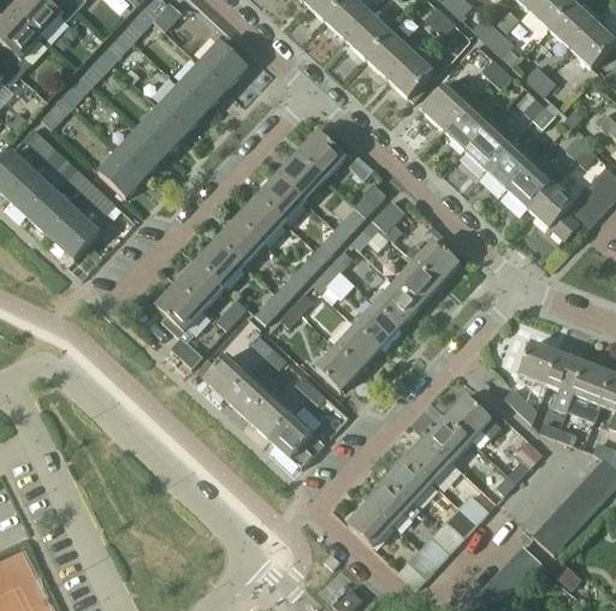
[(19,0),(12,9),(42,37),(63,16),(69,21),(78,11),(66,0),(19,0)]
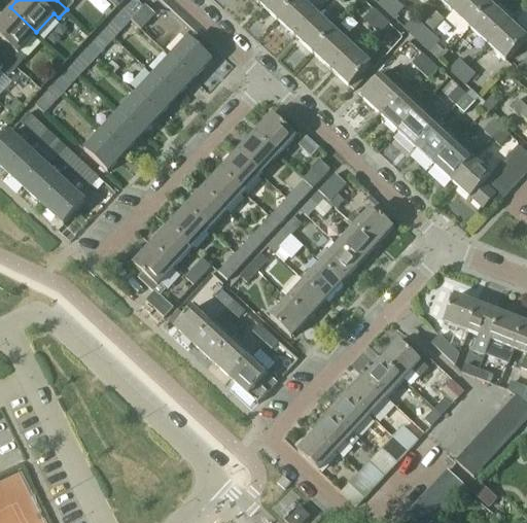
[(57,0),(67,9),(75,0),(57,0)]
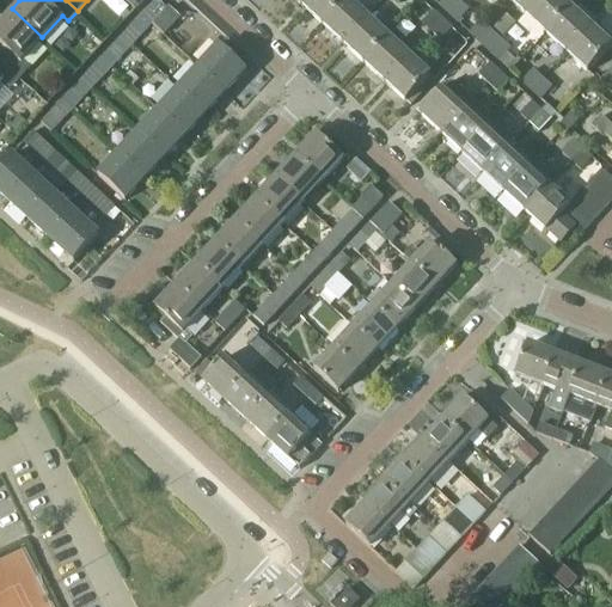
[(153,0),(141,13),(151,23),(169,5),(164,0),(153,0)]
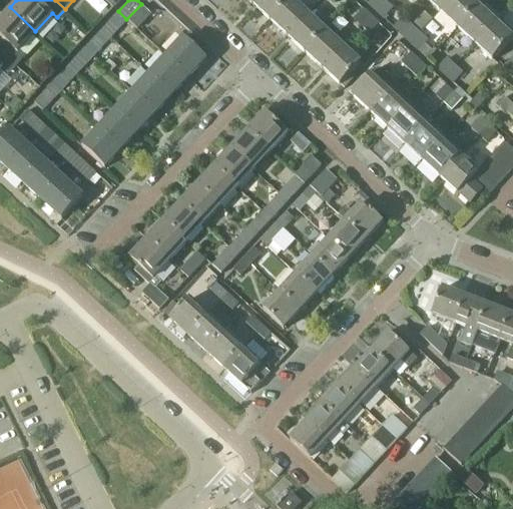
[(271,17),(286,0),(253,0),(252,1),(271,17)]
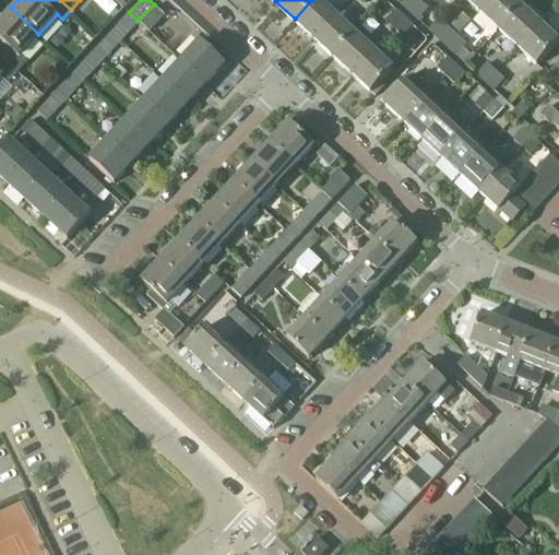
[(313,36),(336,12),(323,0),(311,0),(295,19),(313,36)]
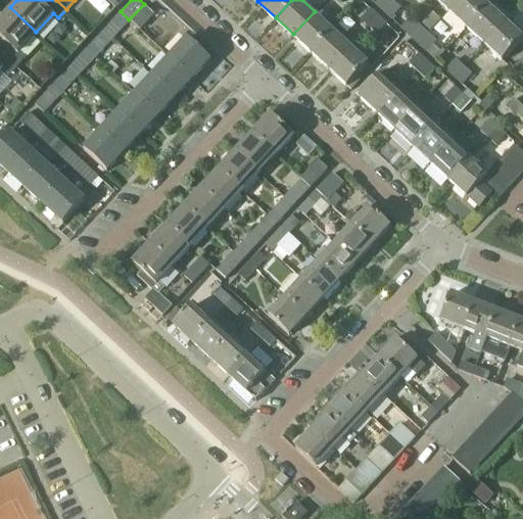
[(383,9),(391,0),(376,0),(375,1),(383,9)]
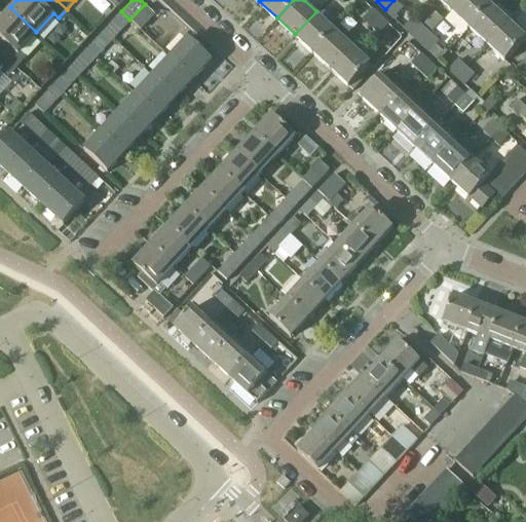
[(393,0),(385,9),(393,16),(404,5),(398,0),(393,0)]
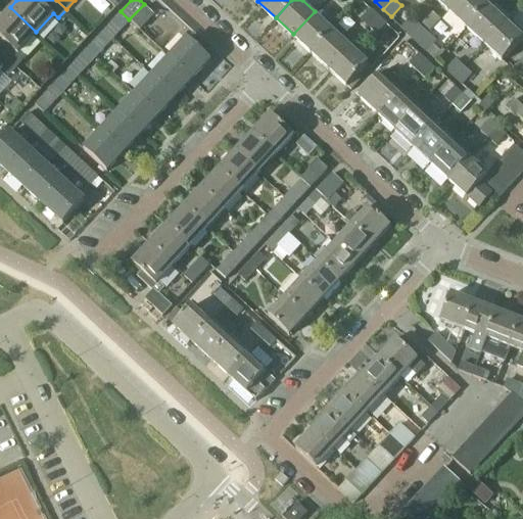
[(440,0),(449,8),(457,0),(440,0)]
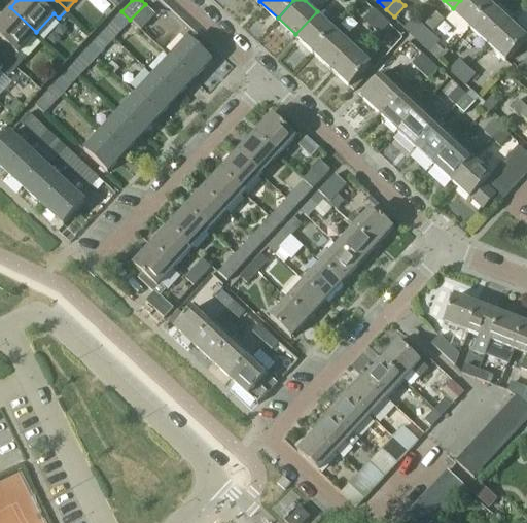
[(469,25),(491,2),(489,0),(460,0),(453,8),(469,25)]
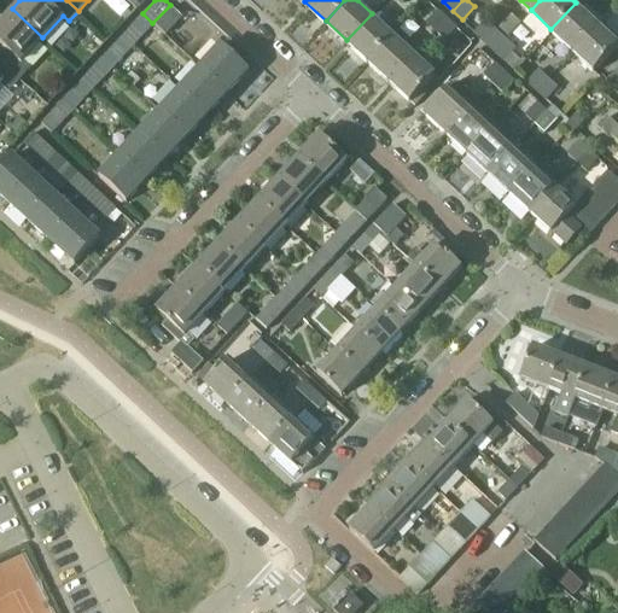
[(572,50),(598,23),(576,3),(551,29),(572,50)]
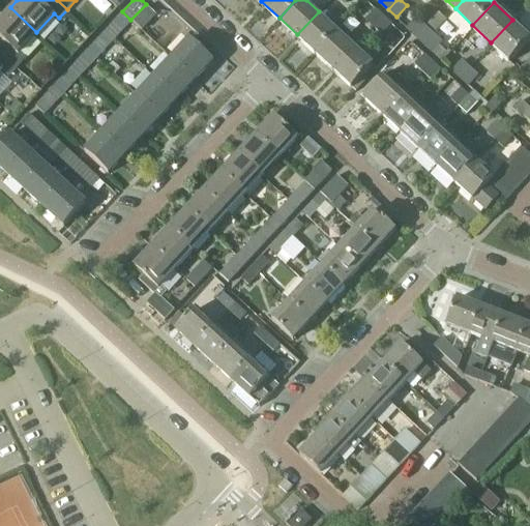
[(374,24),(384,13),(376,6),(366,17),(374,24)]
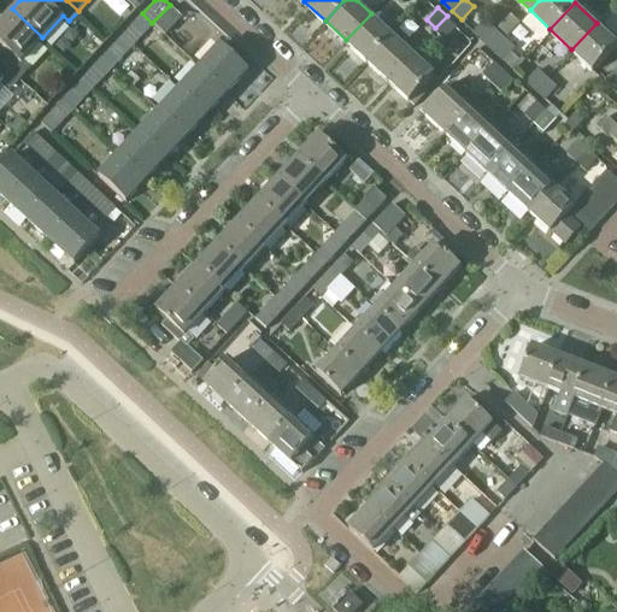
[(23,59),(42,37),(12,9),(0,22),(0,37),(5,42),(0,47),(0,58),(18,76),(29,64),(23,59)]
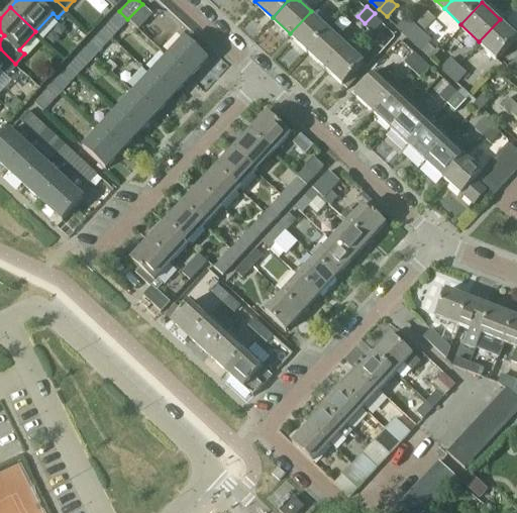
[(110,37),(127,19),(119,11),(102,29),(110,37)]
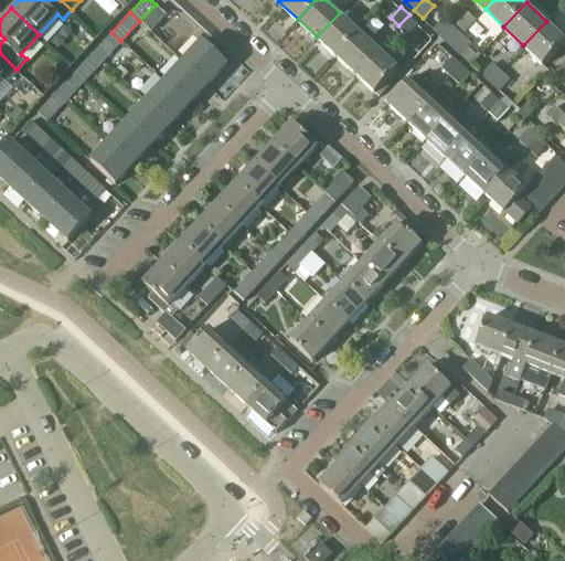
[(337,54),(360,30),(340,12),(317,36),(337,54)]
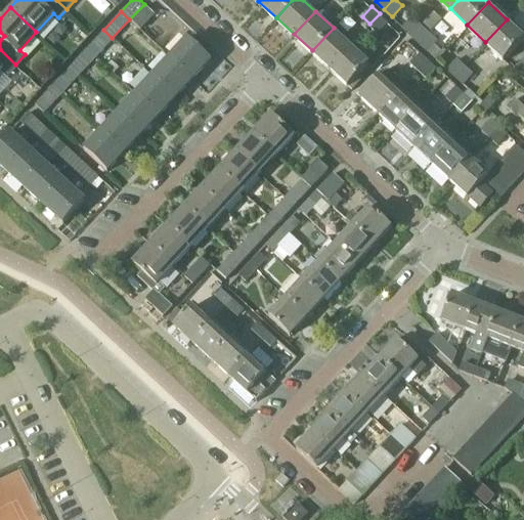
[(380,13),(369,24),(378,31),(387,20),(380,13)]
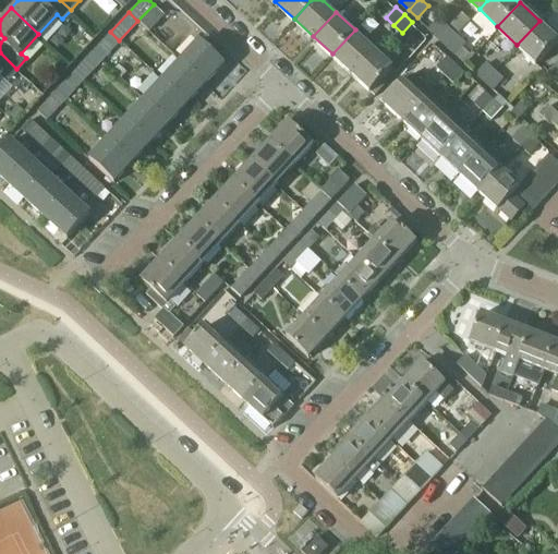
[(439,15),(428,27),(447,45),(458,33),(439,15)]
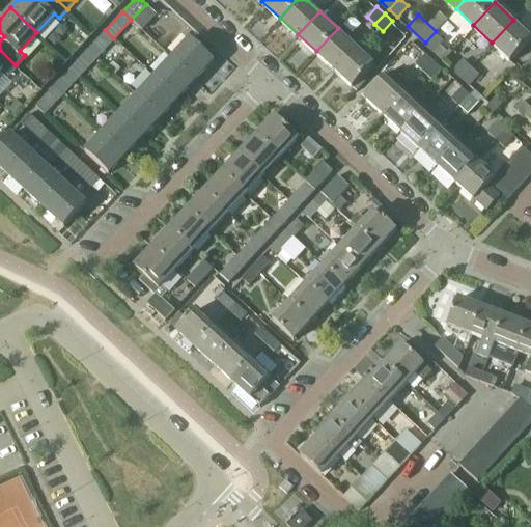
[(530,35),(513,20),(492,43),(510,59),(530,36),(530,35)]
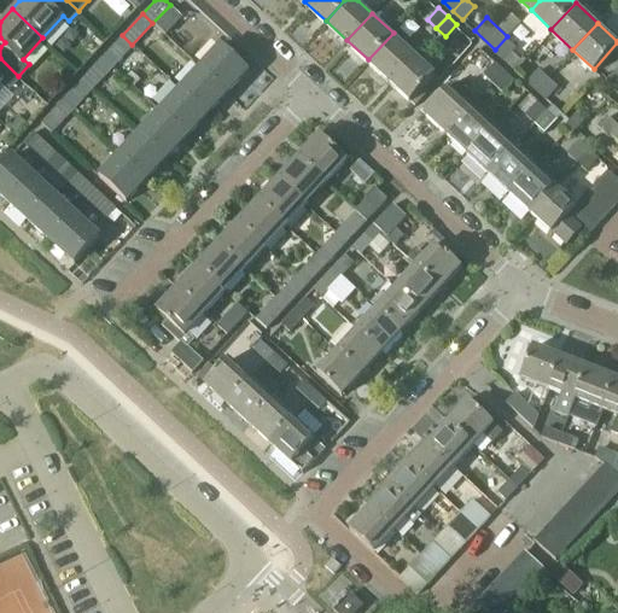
[(389,80),(414,53),(394,33),(368,59),(389,80)]
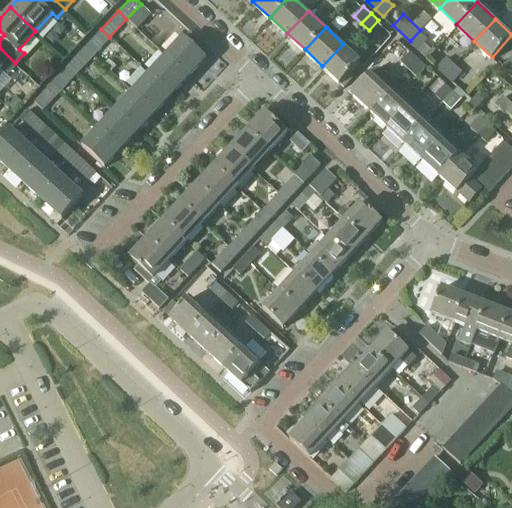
[(93,55),(109,37),(101,29),(85,47),(93,55)]
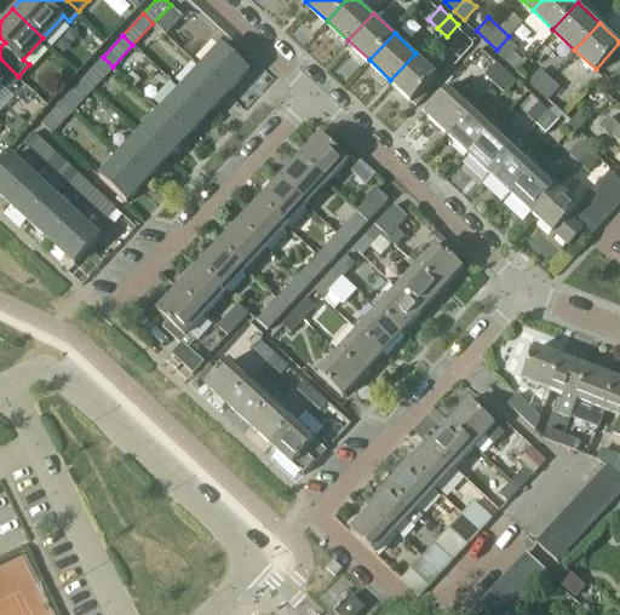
[(509,36),(497,50),(506,58),(518,45),(509,36)]
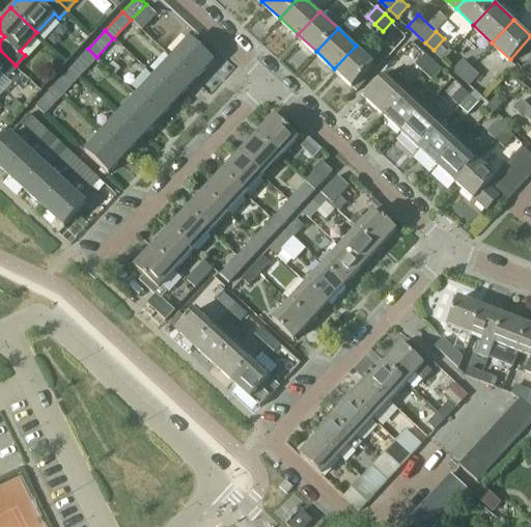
[(175,55),(197,76),(214,58),(192,37),(175,55)]
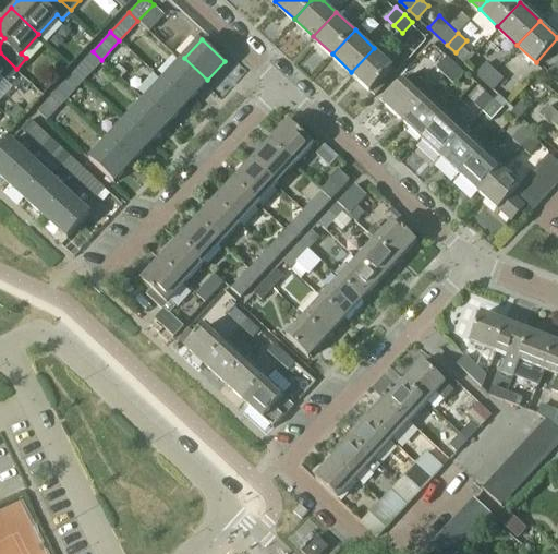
[(375,94),(397,70),(392,65),(393,65),(374,48),(351,72),(375,94)]
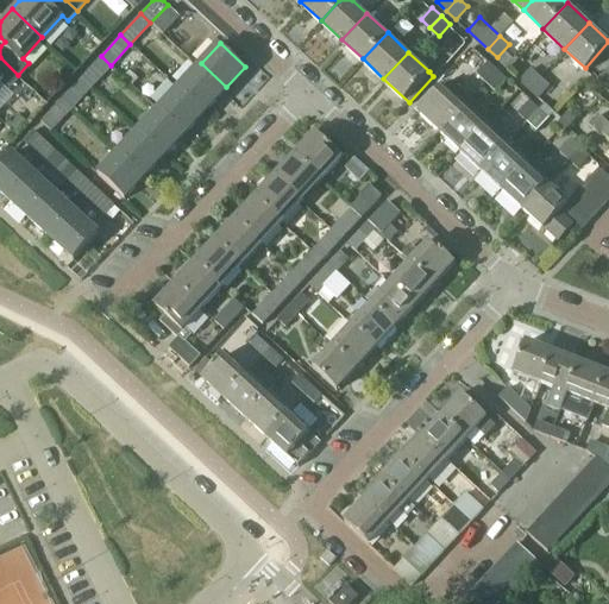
[(90,87),(111,65),(101,56),(81,77),(90,87)]
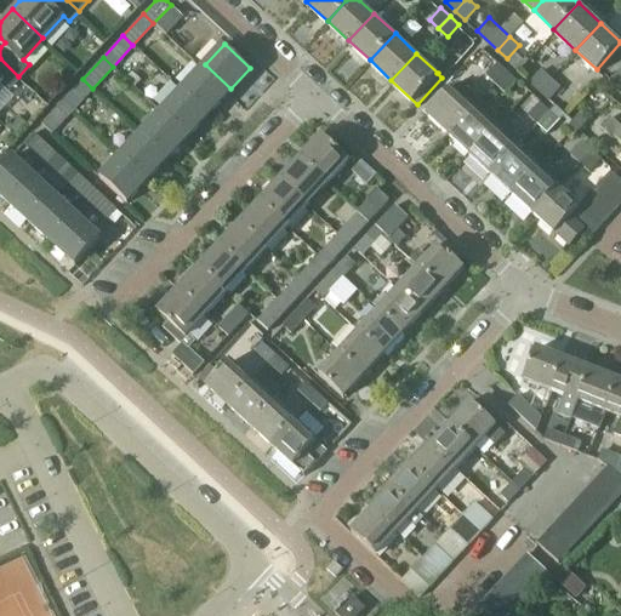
[(0,84),(1,84),(7,89),(18,77),(0,58),(0,84)]
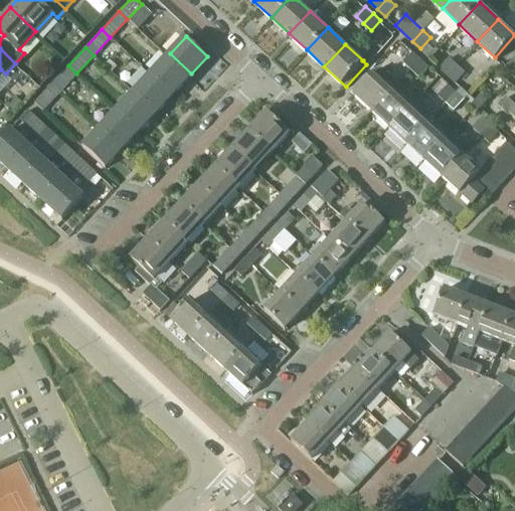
[(411,67),(420,57),(413,51),(404,61),(411,67)]
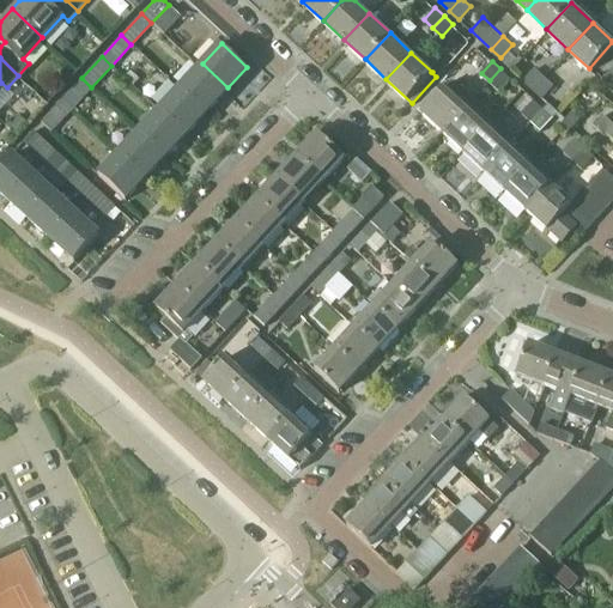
[(207,109),(228,87),(202,64),(182,85),(207,109)]
